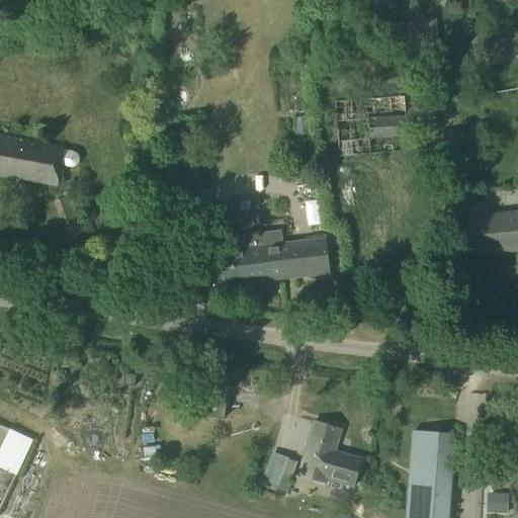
[(370,26),(413,62),(435,59),(431,19),(370,26)]
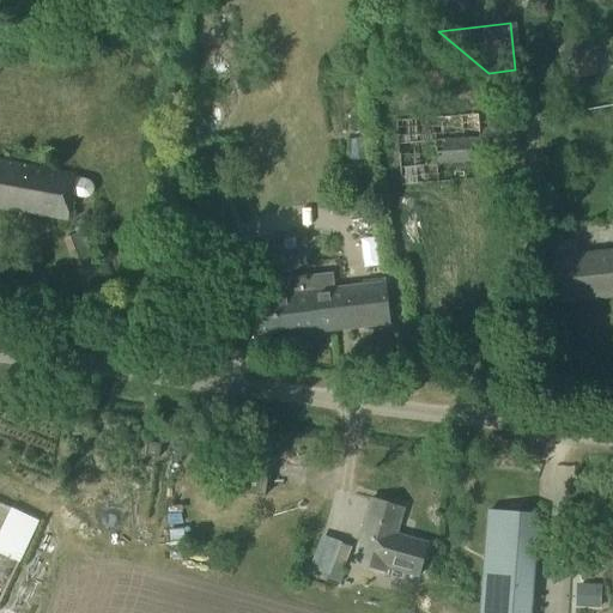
[(400,183),(481,176),(475,111),(394,119),(400,183)]
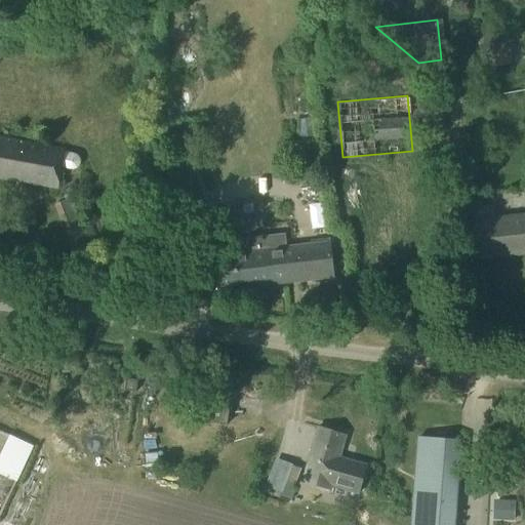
[(466,103),(468,114),(476,112),(474,102),(466,103)]
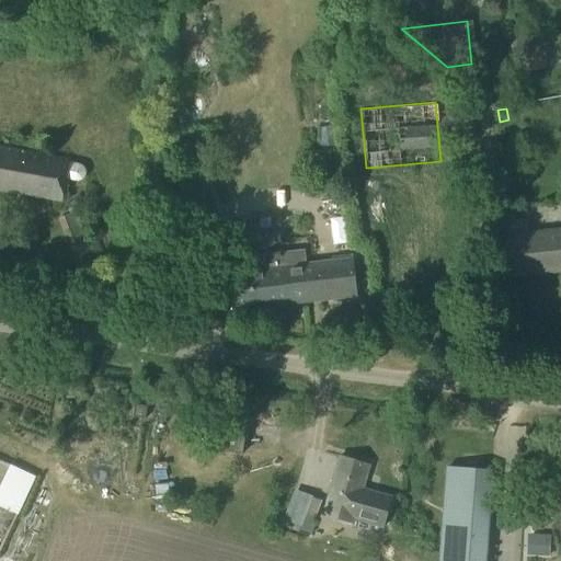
[(79,165),(68,162),(69,160),(0,147),(0,191),(61,202),(65,180),(73,182),(79,182),(82,181),(84,178),(86,172),(83,168),(79,165)]
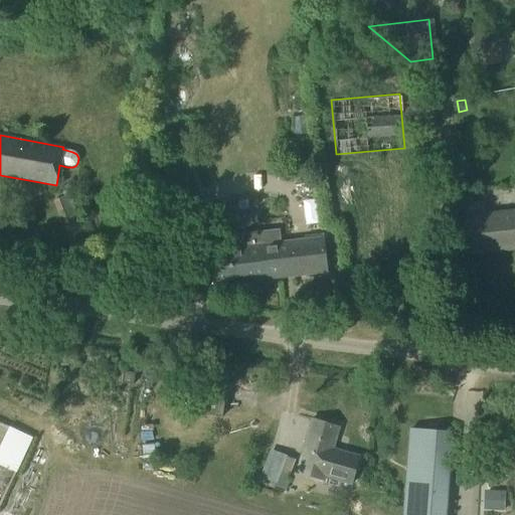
[(71,197),(55,204),(70,244),(87,238),(71,197)]
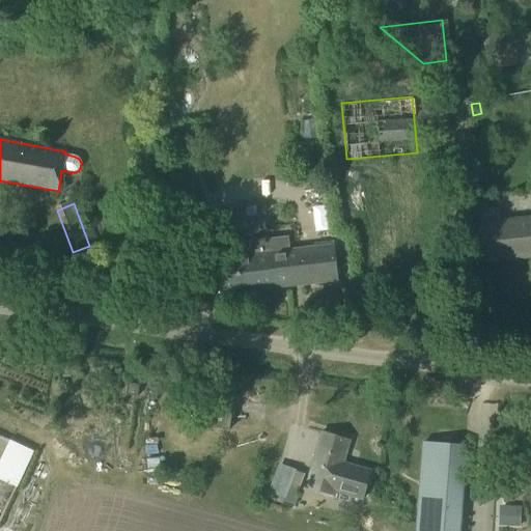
[(530,256),(530,215),(478,221),(483,262),(530,256)]
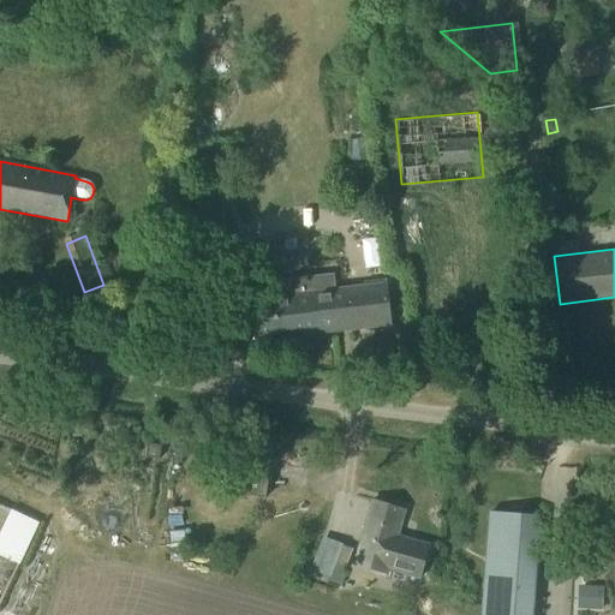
[(266,296),(250,297),(252,316),(255,340),(392,324),(388,300),(387,281),(333,287),(332,273),(311,275),(312,290),(299,292),(266,296)]
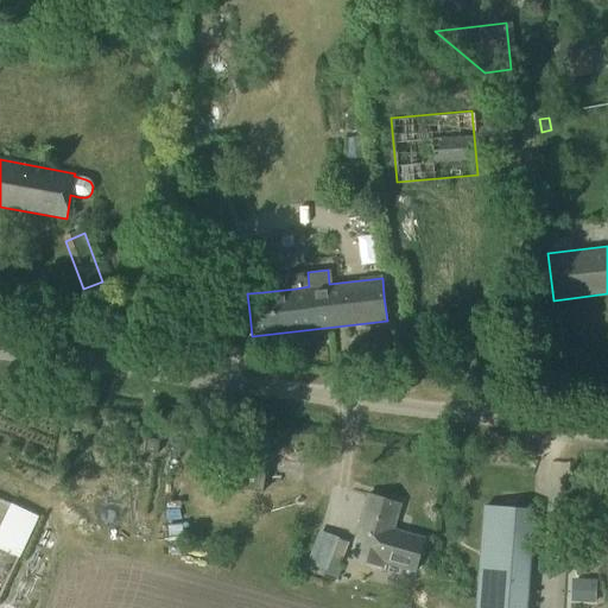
[(144,454),(158,455),(160,442),(146,439),(144,454)]
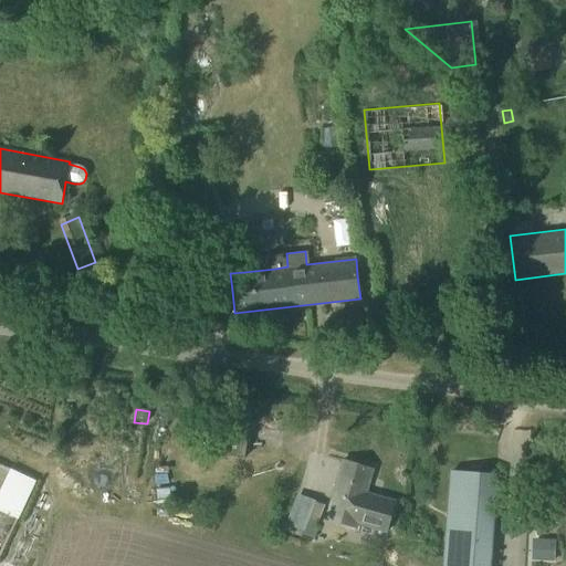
[(221,418),(216,454),(244,459),(250,422),(221,418)]
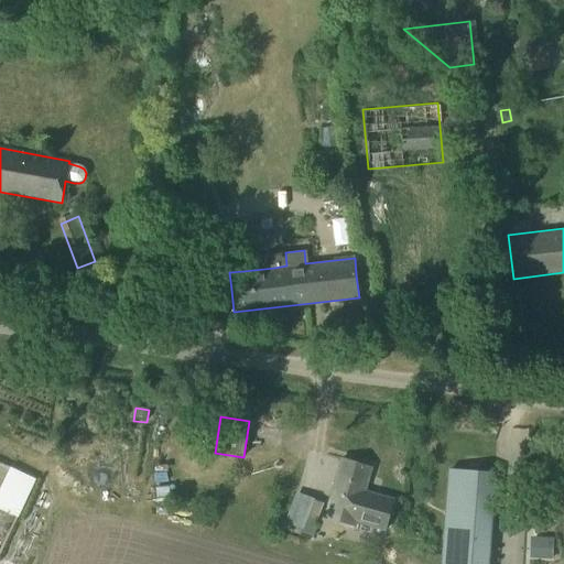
[(392,501),(362,492),(369,467),(343,459),(336,480),(332,492),(324,520),(354,529),(356,524),(383,533),(390,511),(392,501)]
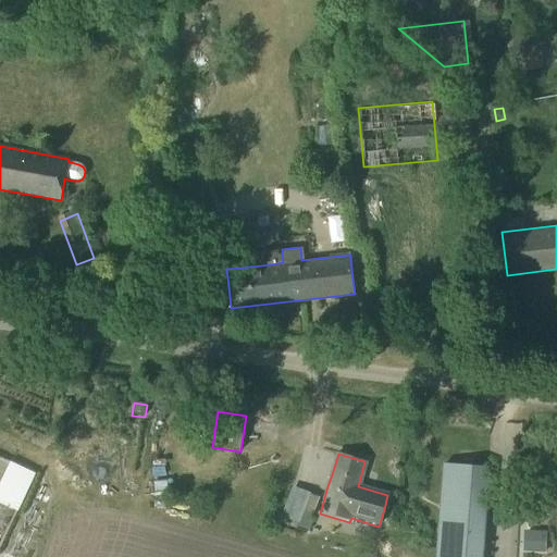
[(15,459),(0,490),(0,499),(22,510),(40,471),(15,459)]
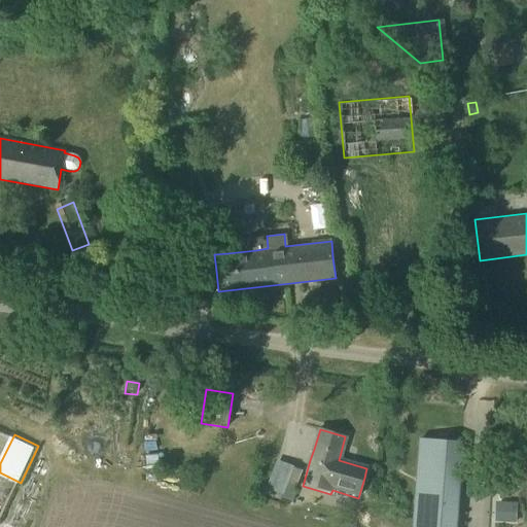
[(420,440),(415,501),(457,505),(462,443),(420,440)]
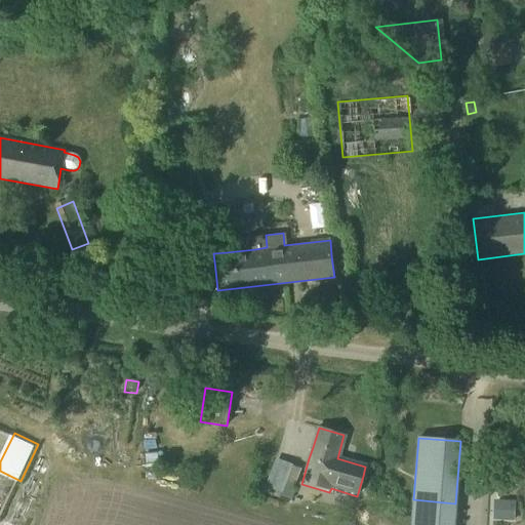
[(158,462),(157,452),(145,453),(146,463),(158,462)]
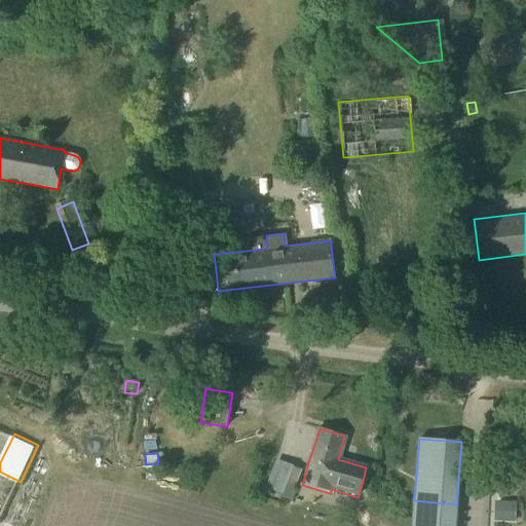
[(454,525),(456,504),(414,500),(411,525),(454,525)]
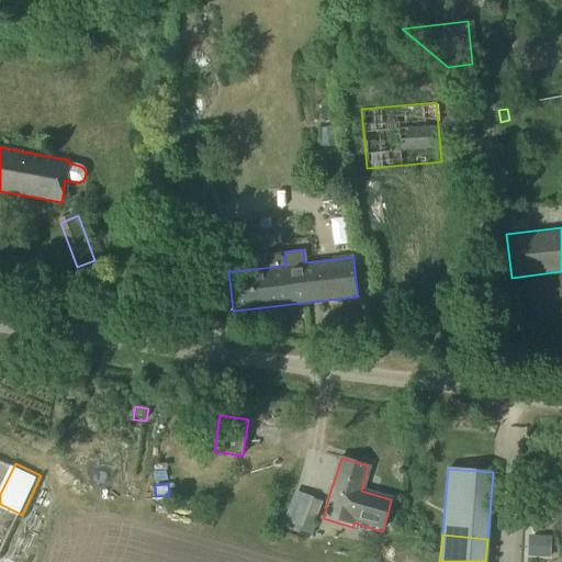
[(530,536),(529,554),(549,555),(550,537),(530,536)]
